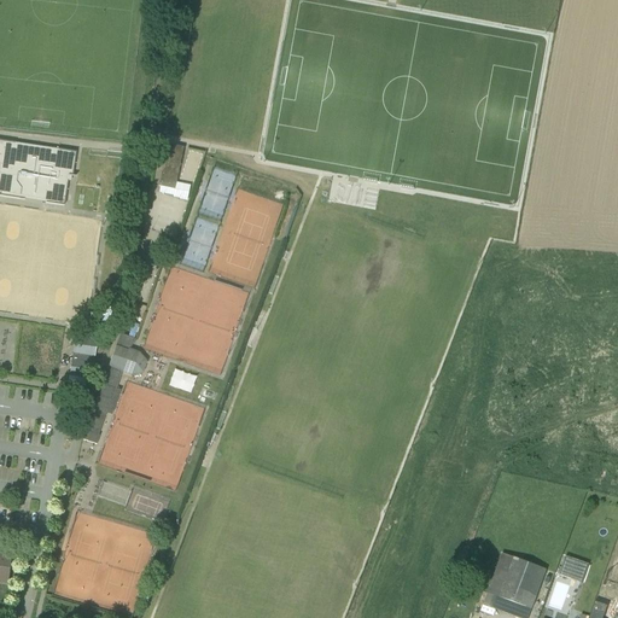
[(0,141),(0,197),(24,200),(24,197),(46,200),(46,204),(64,207),(69,178),(75,178),(73,176),(76,153),(58,150),(57,155),(15,147),(15,144),(0,141)]
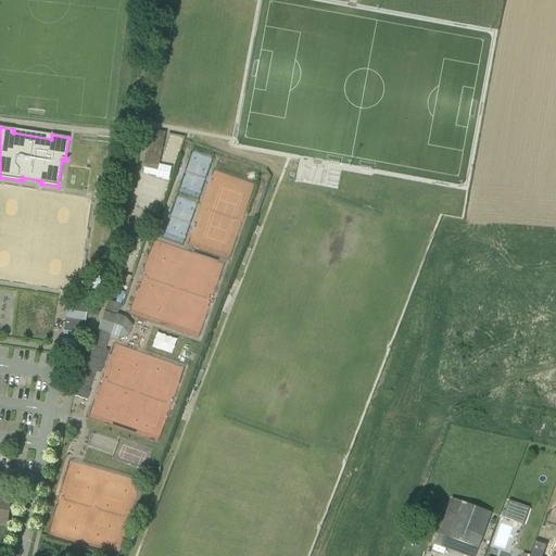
[(147,153),(143,168),(144,168),(143,175),(156,177),(156,178),(168,181),(172,168),(159,165),(166,134),(151,130),(147,153)]
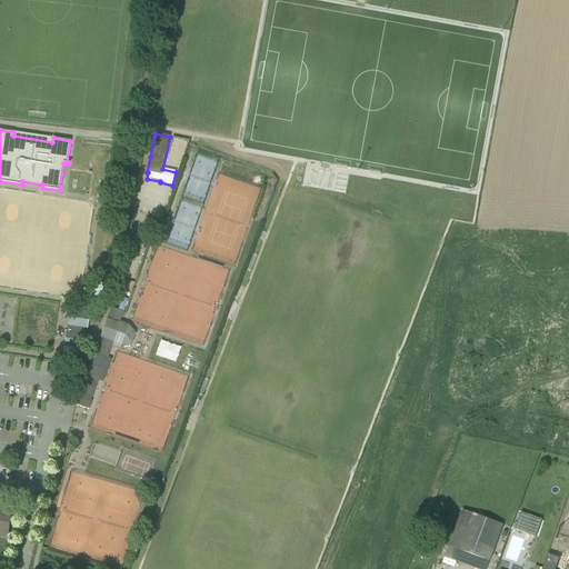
[(110,308),(93,356),(88,372),(76,406),(87,409),(88,410),(91,402),(90,401),(106,358),(107,359),(112,345),(118,346),(120,347),(122,347),(131,345),(135,333),(128,326),(119,322),(122,312),(120,312),(110,308)]
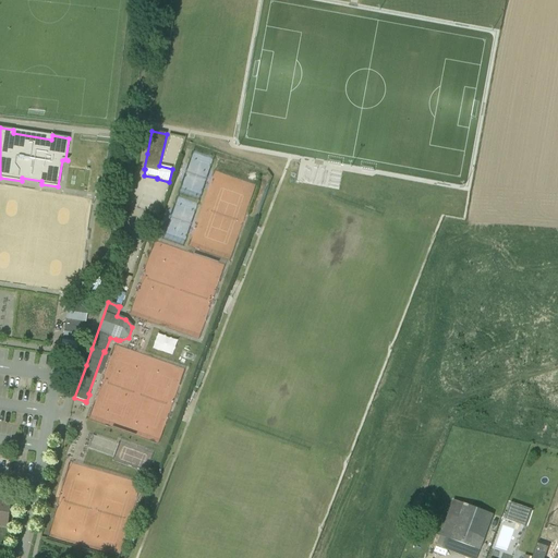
[(87,308),(68,305),(62,340),(83,342),(87,308)]
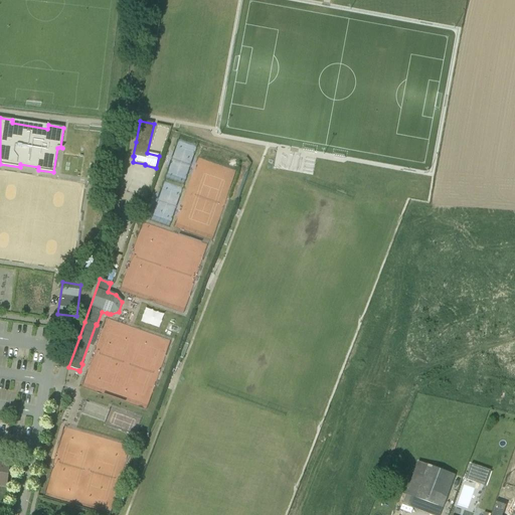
[(147,308),(142,322),(162,328),(166,315),(147,308)]
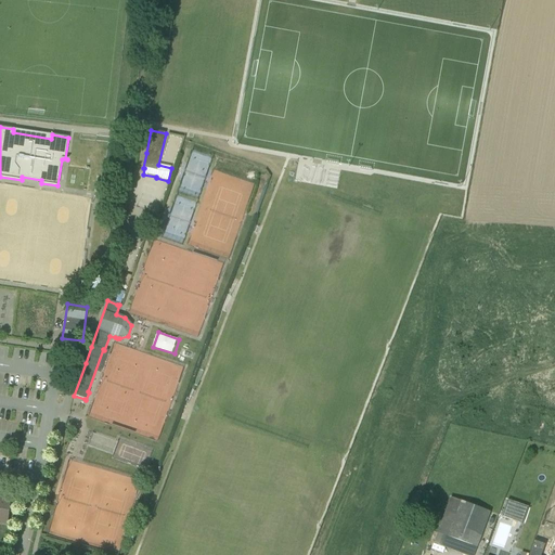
[(12,499),(0,497),(0,524),(8,526),(12,499)]
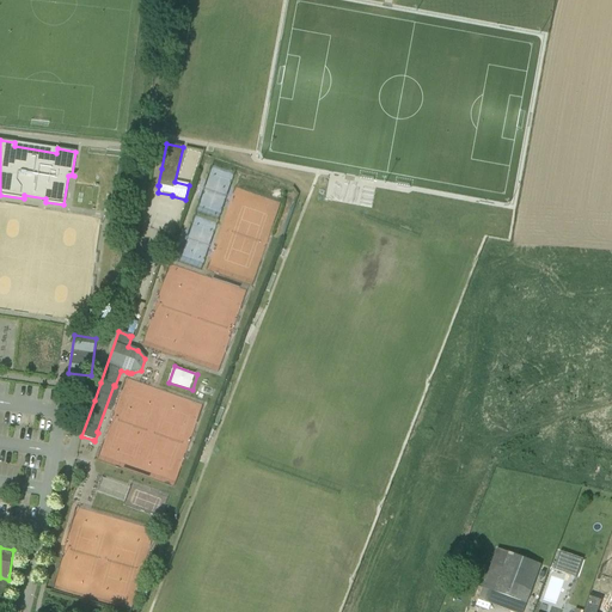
[(499,549),(479,598),(488,601),(491,592),(526,605),(542,565),(499,549)]
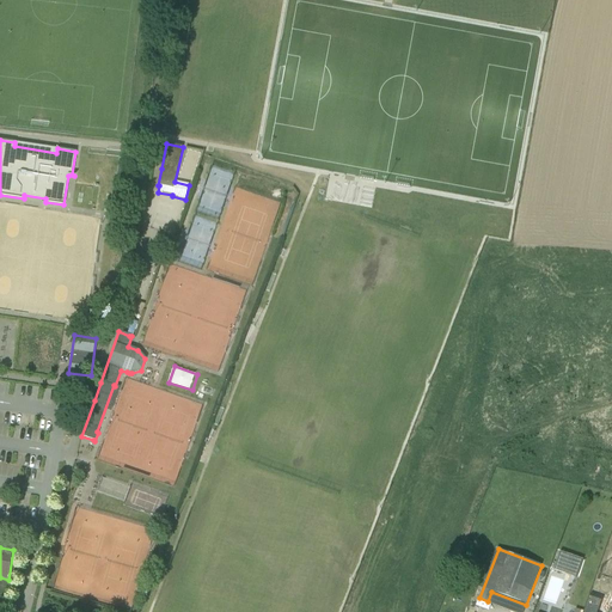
[(561,552),(556,570),(580,576),(585,557),(561,552)]
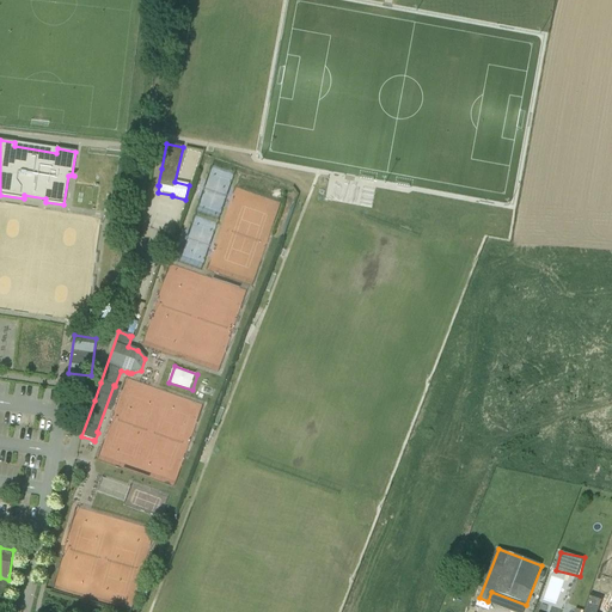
[(589,597),(583,611),(598,611),(601,601),(589,597)]
